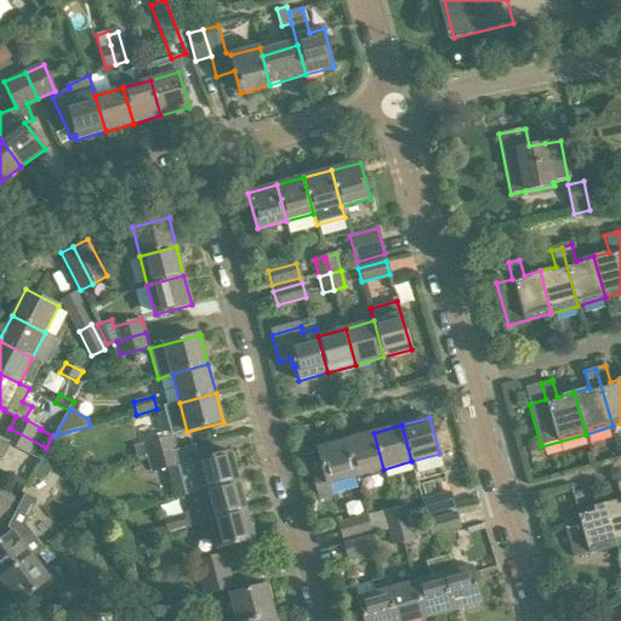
[(0,456),(4,459),(11,445),(39,460),(46,448),(10,428),(4,440),(0,438),(0,456)]
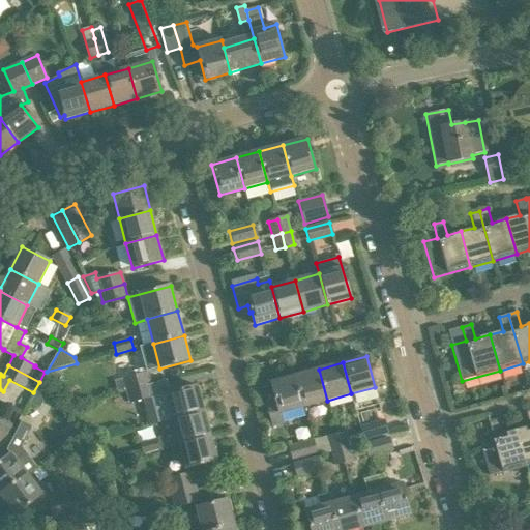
[(319,370),(295,376),(303,407),(327,401),(319,370)]
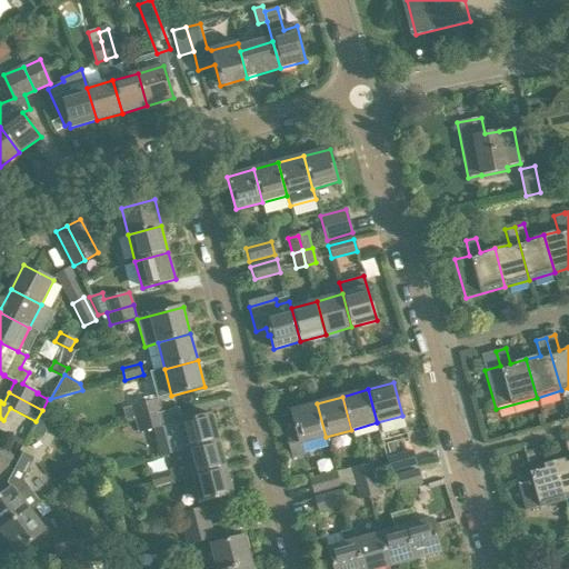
[(158,400),(122,410),(126,423),(136,421),(162,415),(158,400)]
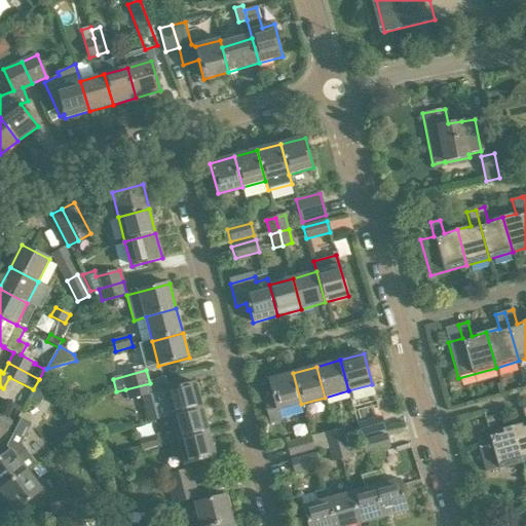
[(273,397),(264,400),(270,423),(282,420),(278,410),(301,404),(293,373),(269,380),(273,397)]
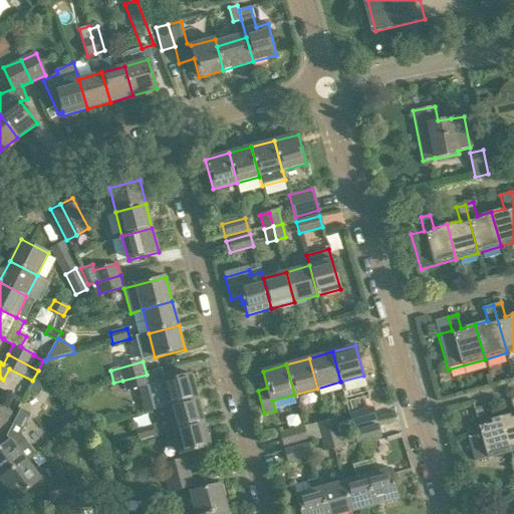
[(149,384),(139,388),(145,413),(156,410),(198,399),(192,374),(164,381),(161,370),(147,374),(149,384)]
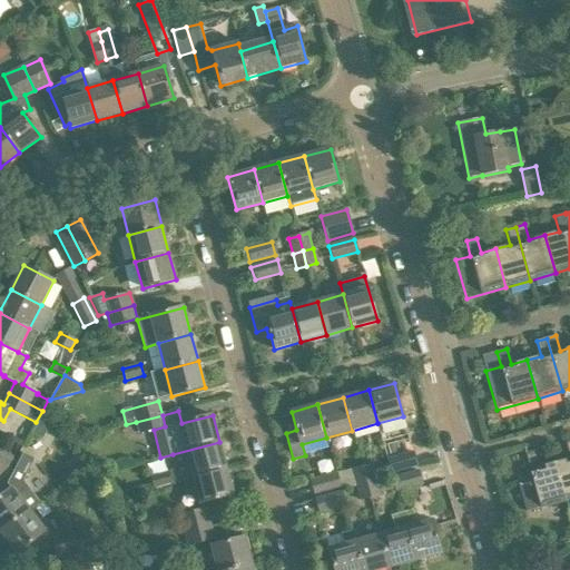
[(163,415),(136,422),(139,433),(153,430),(154,430),(165,426),(163,415)]
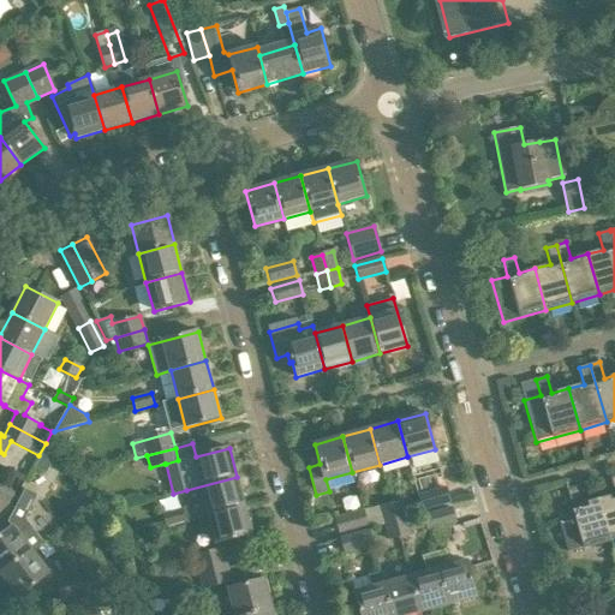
[(54,459),(43,453),(35,470),(46,476),(54,459)]
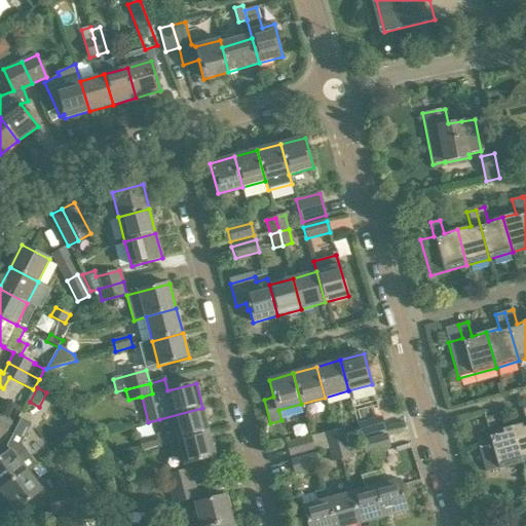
[(158,431),(155,435),(158,446),(179,441),(209,433),(202,408),(159,419),(162,430),(158,431)]
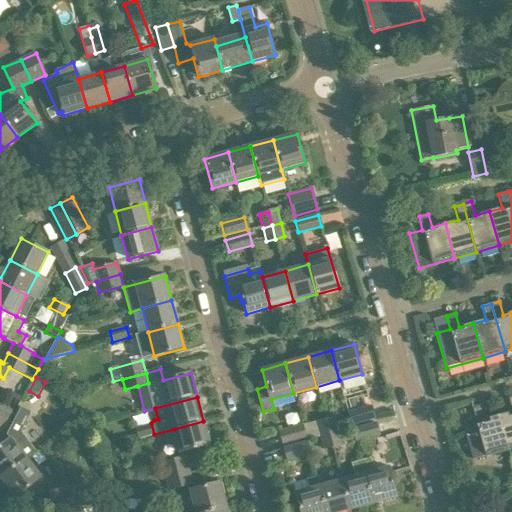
[(511,411),(499,416),(509,450),(511,448),(511,397),(508,399),(511,411)]
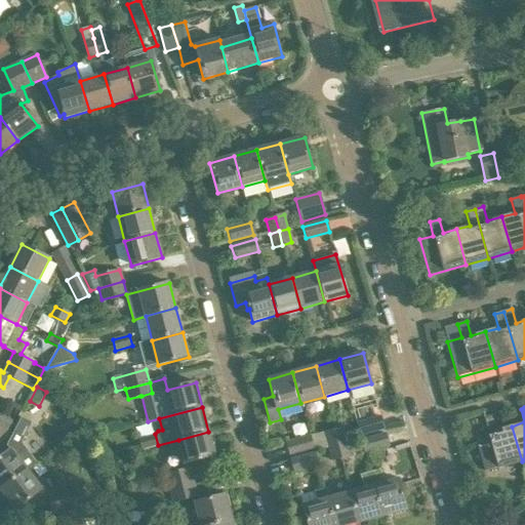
[(0,413),(0,426),(8,430),(13,419),(0,413)]
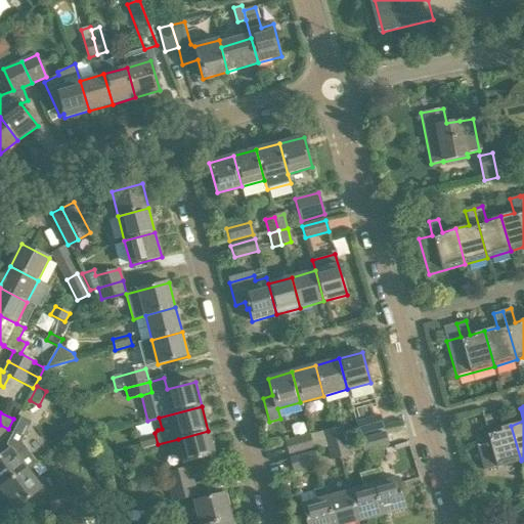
[(481,444),(477,445),(483,471),(521,461),(511,426),(496,429),(492,416),(483,419),(487,433),(478,436),(481,444)]
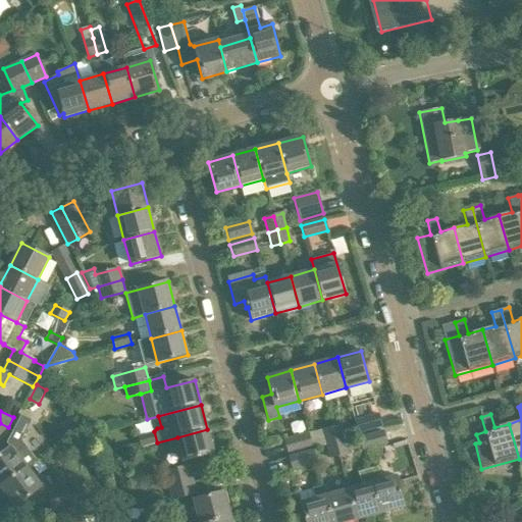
[(9,448),(0,455),(0,485),(0,486),(27,467),(36,460),(25,446),(21,439),(31,420),(19,415),(6,442),(9,448)]
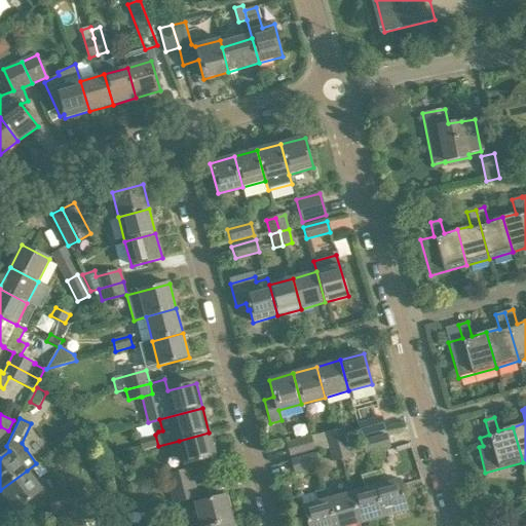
[(358,424),(361,436),(384,429),(381,418),(358,424)]
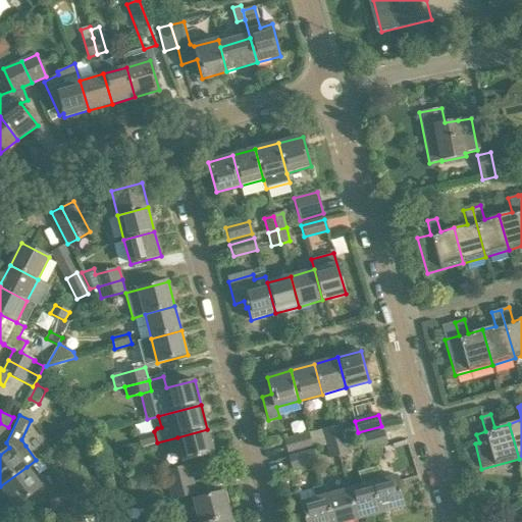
[(341,426),(331,428),(335,442),(345,439),(341,426)]
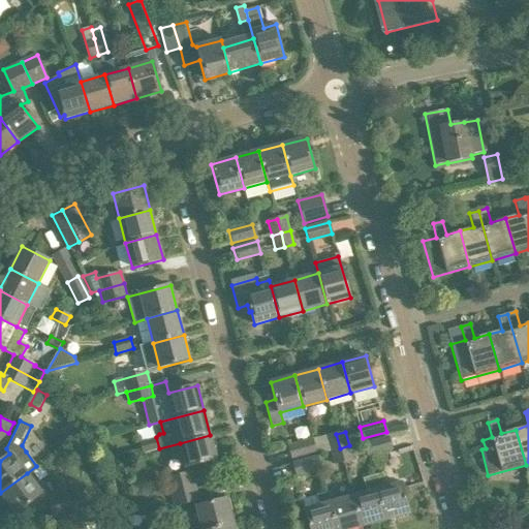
[(336,434),(327,437),(331,450),(340,448),(336,434)]
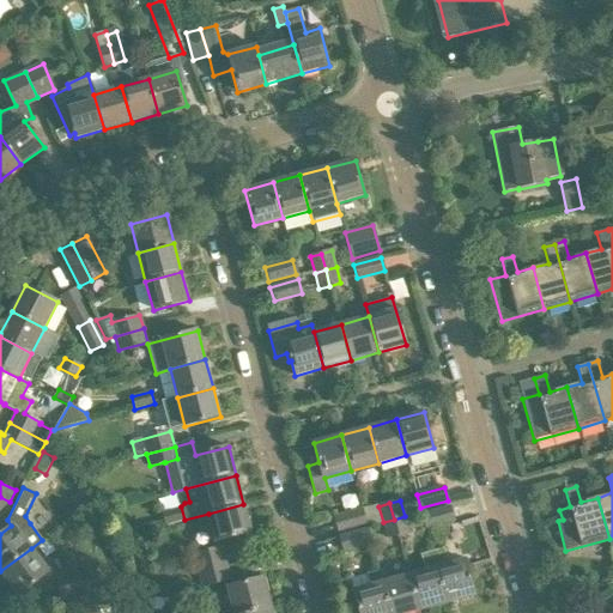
[(243,504),(208,514),(216,542),(252,533),(243,504)]
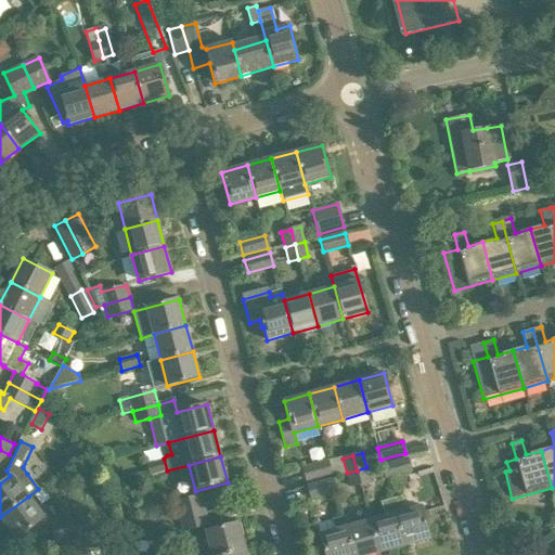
[(164,459),(146,464),(149,475),(167,470),(164,459)]
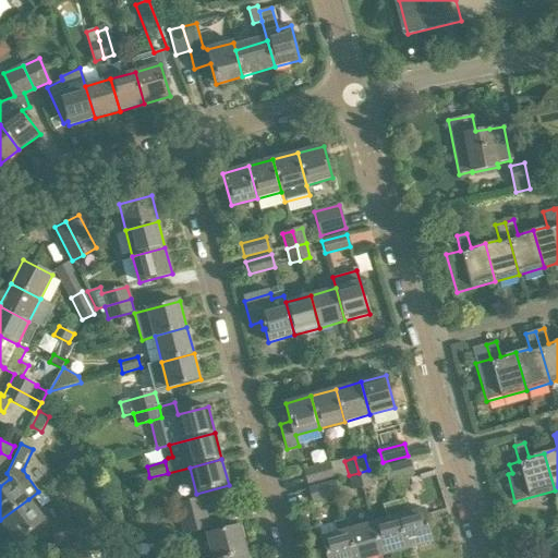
[(384,468),(388,481),(413,473),(409,461),(384,468)]
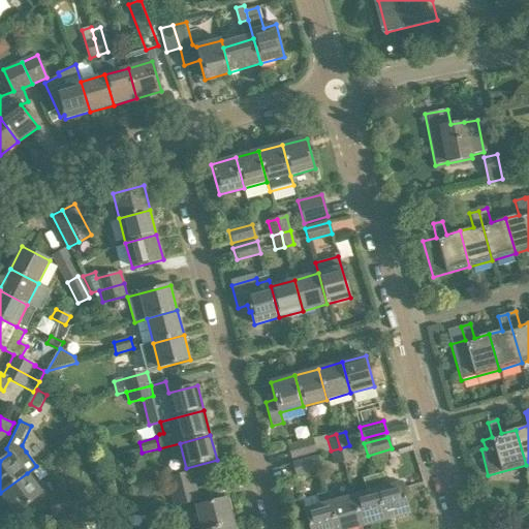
[(287,445),(288,446),(291,459),(316,452),(312,439),(287,445)]
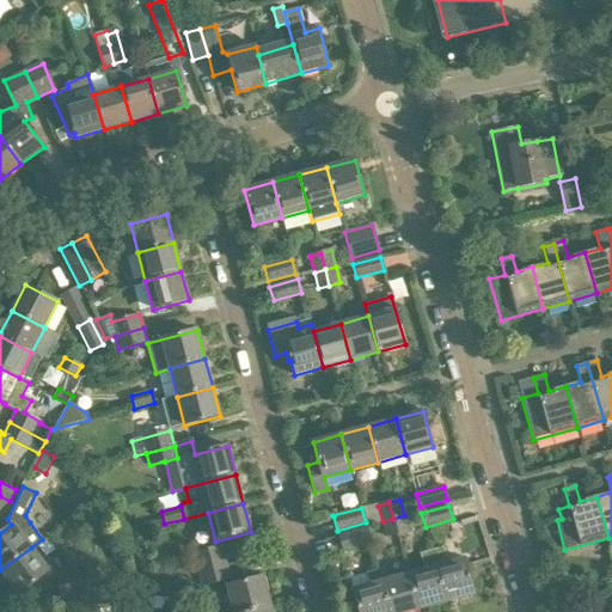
[(404,515),(393,519),(398,534),(409,532),(404,515)]
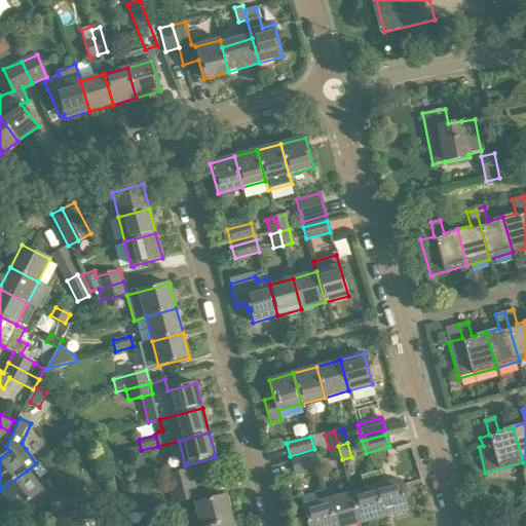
[(338,446),(329,448),(332,462),(342,459),(338,446)]
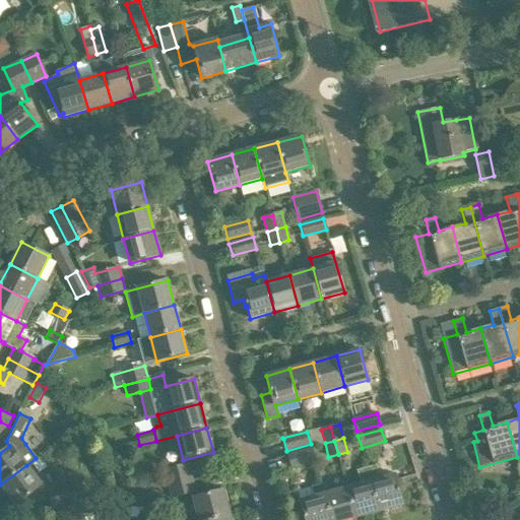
[(288,455),(291,467),(315,461),(312,449),(288,455)]
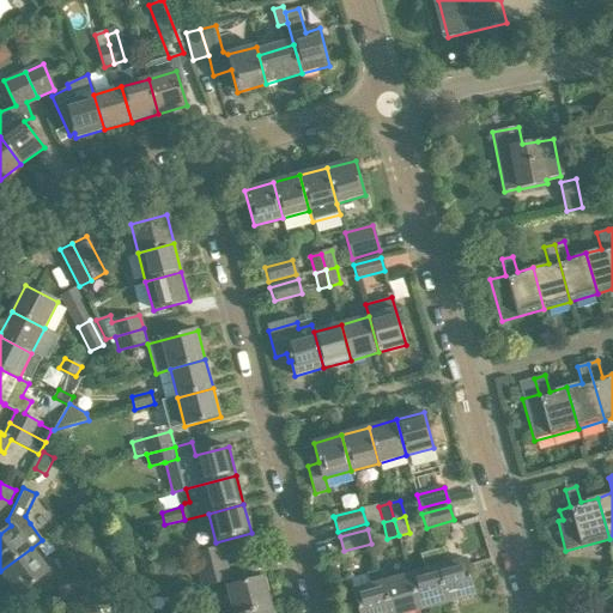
[(194,554),(198,568),(225,560),(222,546),(194,554)]
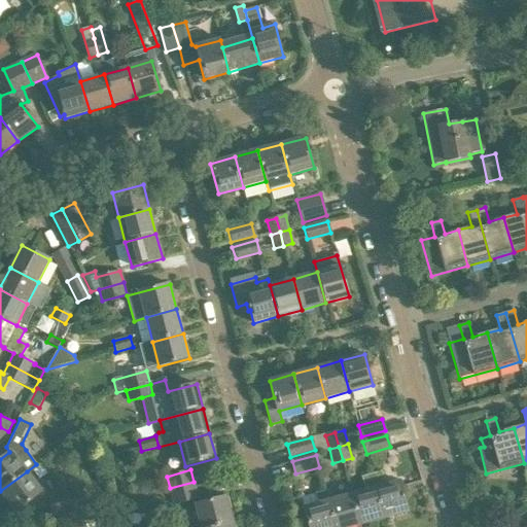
[(27,471),(0,491),(15,512),(41,492),(27,471)]
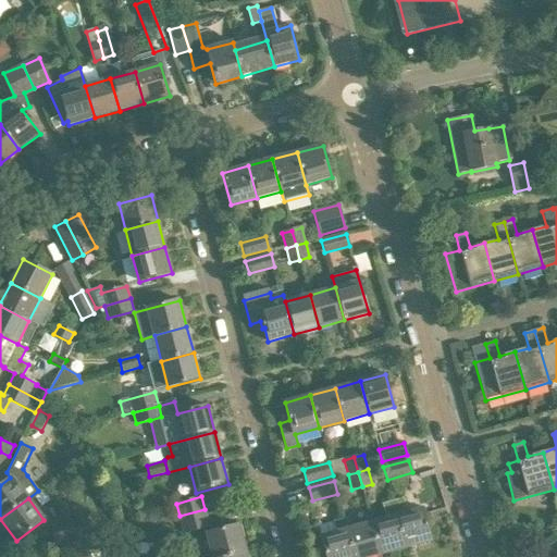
[(404,498),(393,502),(406,548),(431,541),(422,508),(407,512),(404,498)]
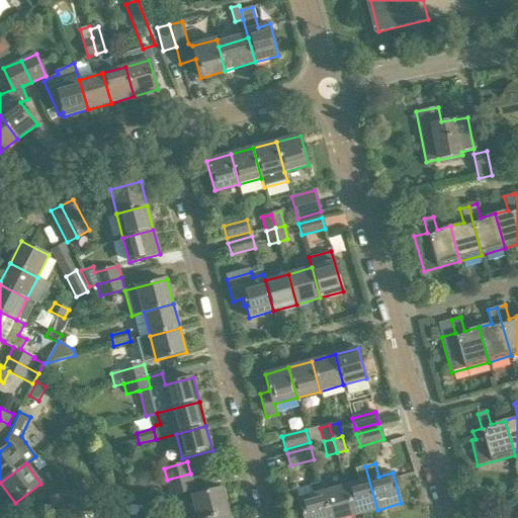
[(358,482),(346,486),(354,516),(377,510),(365,466),(355,469),(358,482)]
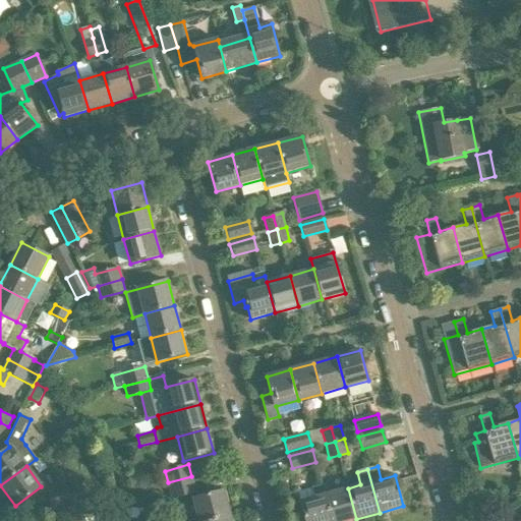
[(191,476),(168,482),(172,500),(196,493),(191,476)]
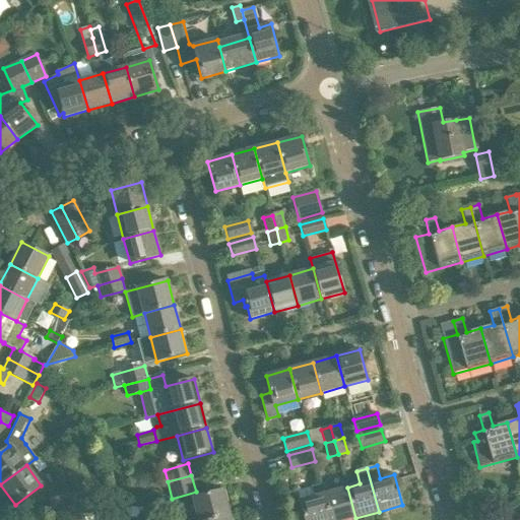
[(330,519),(324,494),(314,497),(311,488),(298,491),(301,501),(305,519),(330,519)]
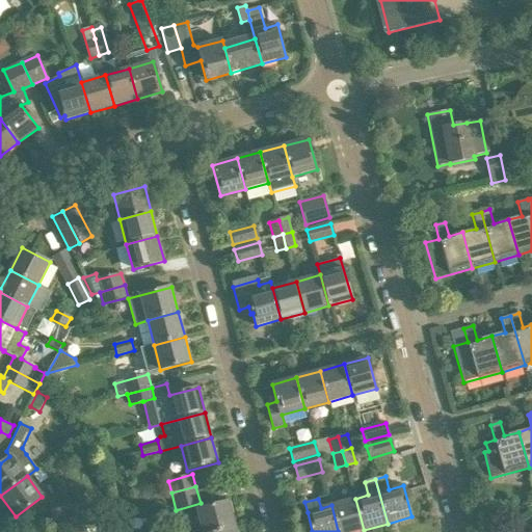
[(355,499),(331,505),(338,531),(356,531),(364,530),(355,499)]
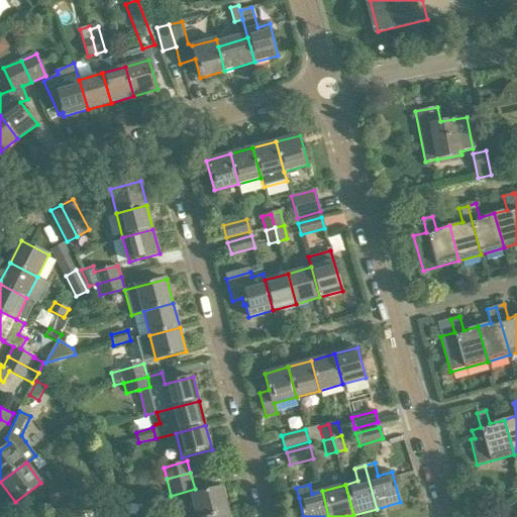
[(79,487),(64,490),(67,504),(82,501),(79,487)]
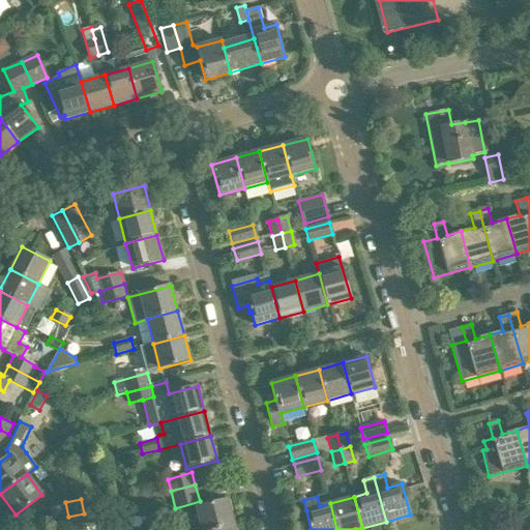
[(197,507),(202,529),(211,529),(234,524),(228,499),(197,507)]
